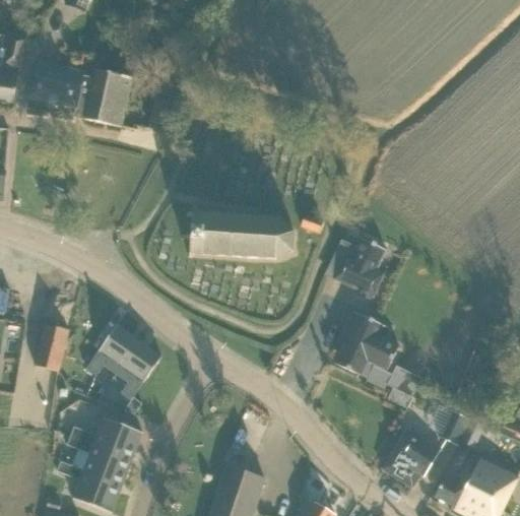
[(64,0),(64,2),(85,9),(88,0),(64,0)]
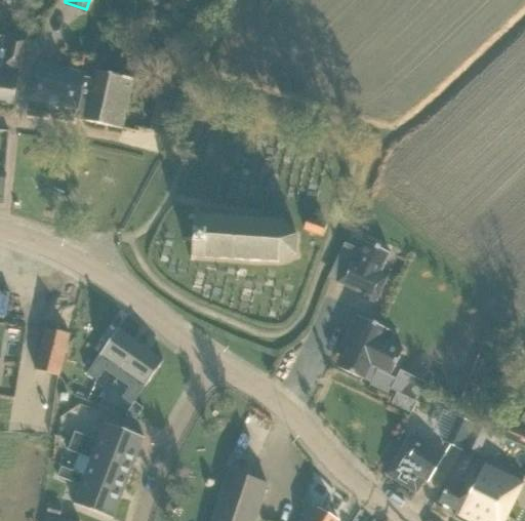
[(0,98),(14,102),(19,67),(22,68),(27,37),(8,34),(3,66),(0,65),(0,98)]
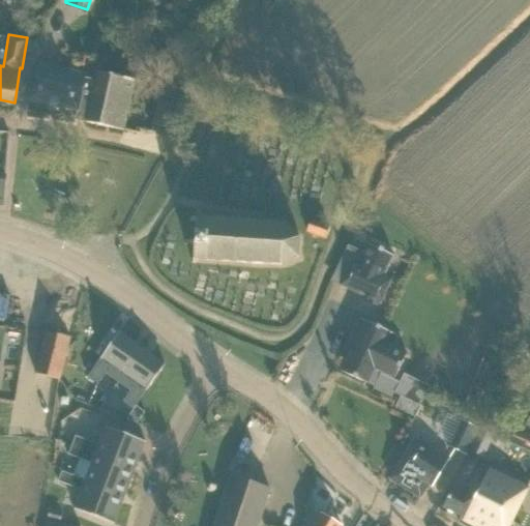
[(87,119),(91,99),(96,77),(85,74),(86,70),(37,59),(28,96),(78,108),(76,116),(87,119)]
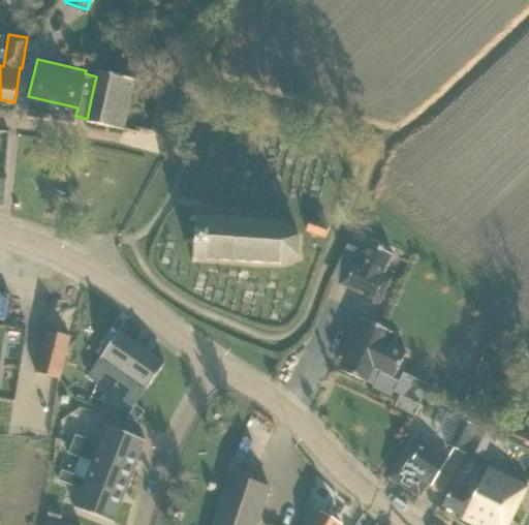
[(96,76),(91,99),(87,119),(123,127),(134,76),(98,68),(96,76)]
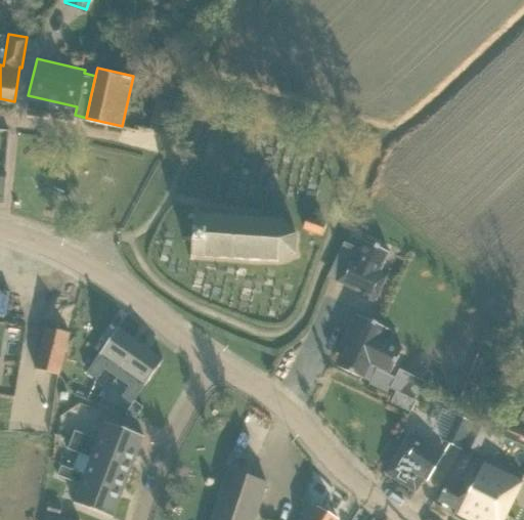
[(192,211),(190,252),(277,258),(294,251),(295,231),(280,218),(192,211)]
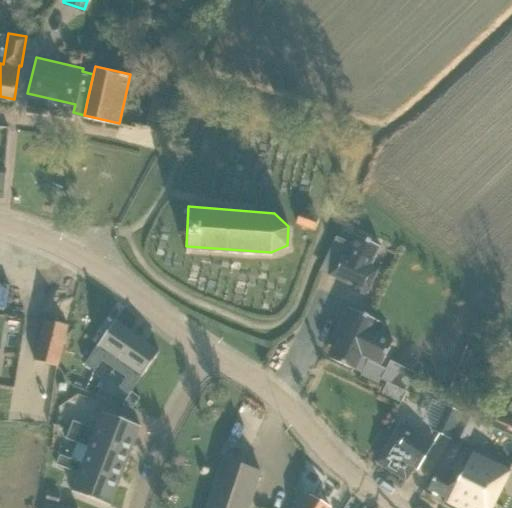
[(296,221),(314,228),(318,215),(301,209),(296,221)]
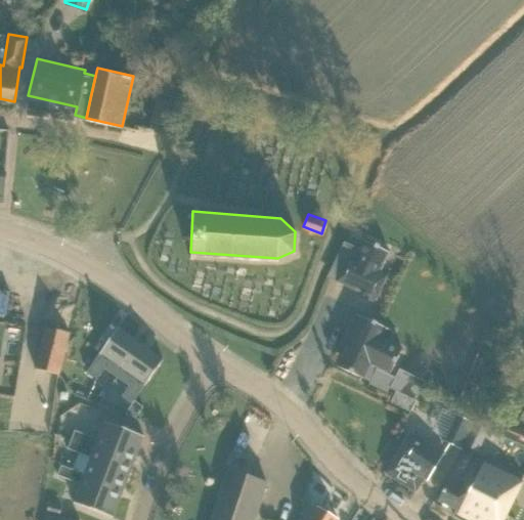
[(346,256),(336,278),(376,297),(386,274),(378,270),(387,251),(378,247),(378,246),(375,245),(365,241),(362,247),(356,260),(346,256)]
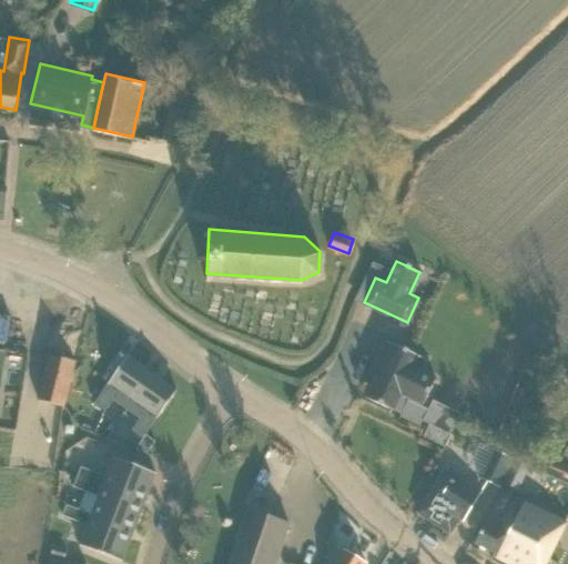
[(373,366),(379,369),(366,395),(399,411),(407,394),(423,402),(436,375),(419,368),(425,356),(386,338),(373,366)]
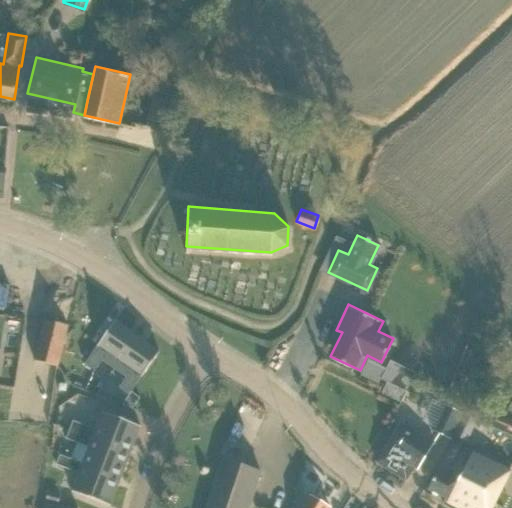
[(68,323),(44,317),(34,358),(58,364),(68,323)]
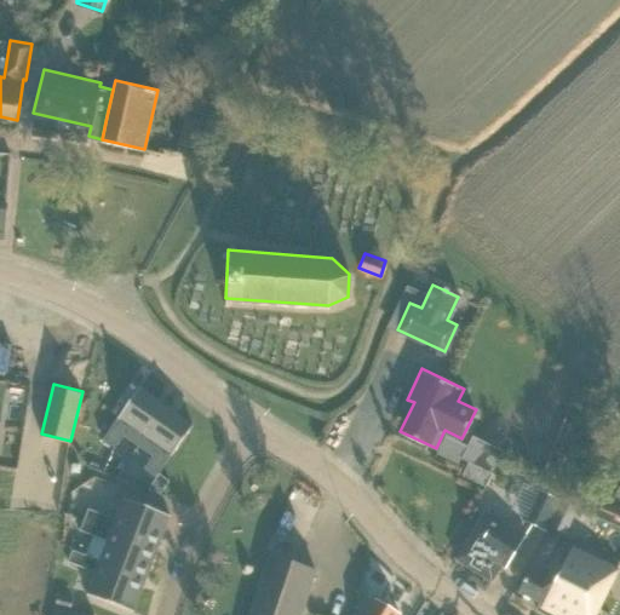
[(119,414),(103,437),(115,446),(124,434),(138,443),(166,403),(139,385),(119,414)]
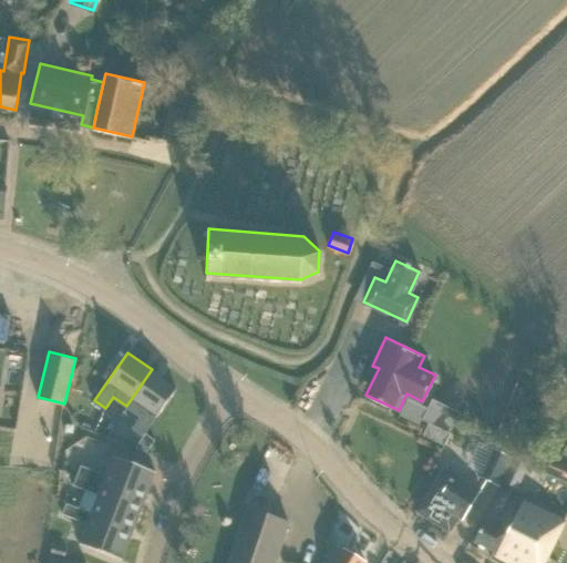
[(157,413),(157,415),(176,387),(152,369),(126,406),(140,416),(132,427),(143,434),(145,431),(157,413)]
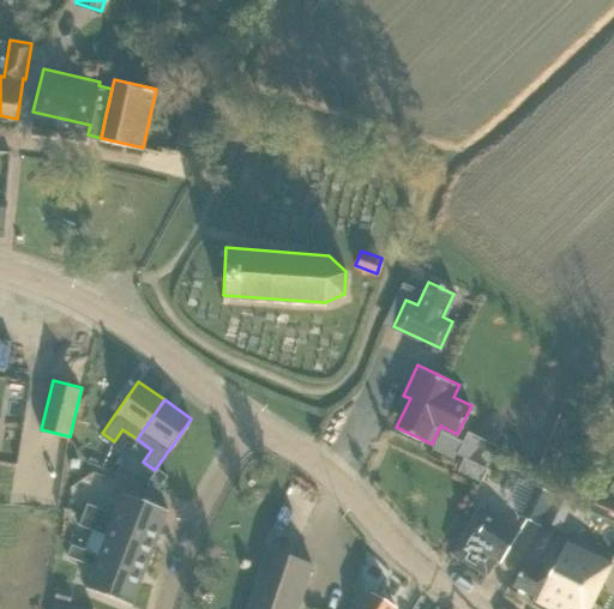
[(83,414),(76,423),(89,432),(96,422),(83,414)]
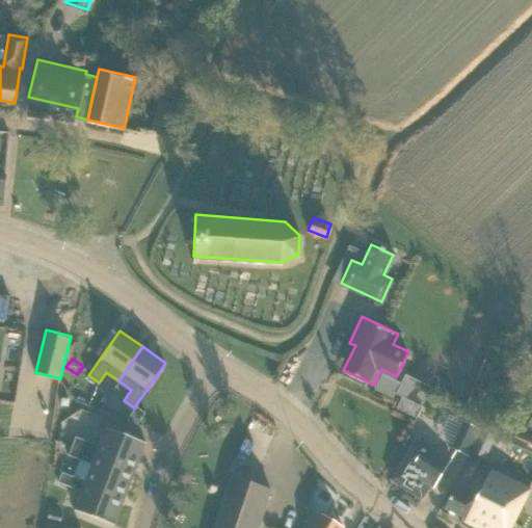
[(134,407),(127,418),(139,421),(147,411),(136,404),(134,407)]
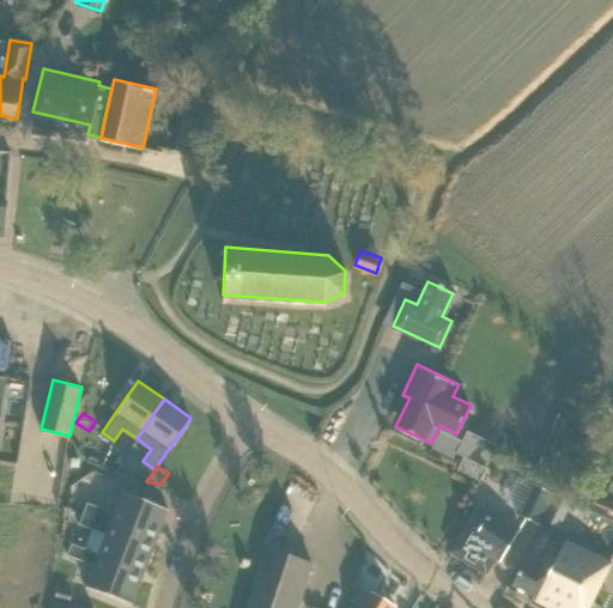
[(612,467),(608,478),(612,480),(605,496),(596,492),(589,508),(612,517),(612,467)]
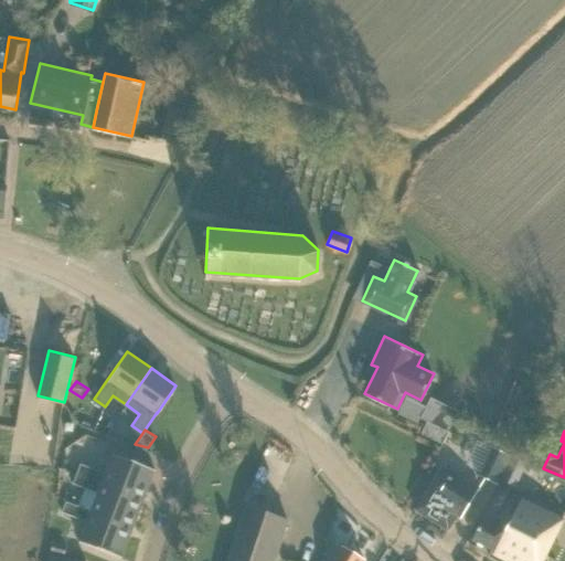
[(475,470),(497,480),(510,453),(488,443),(475,470)]
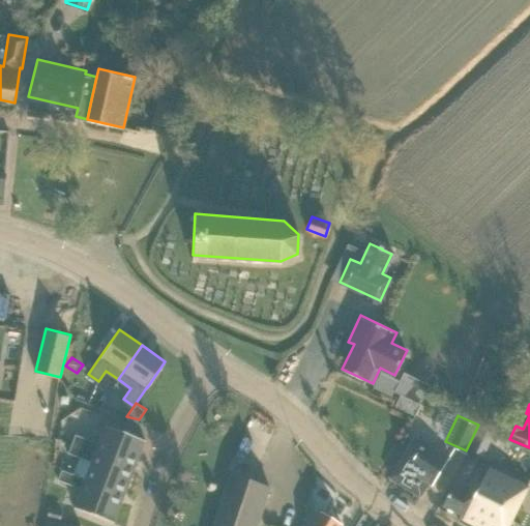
[(72,442),(136,466),(146,439),(106,424),(98,441),(76,433),(72,442)]
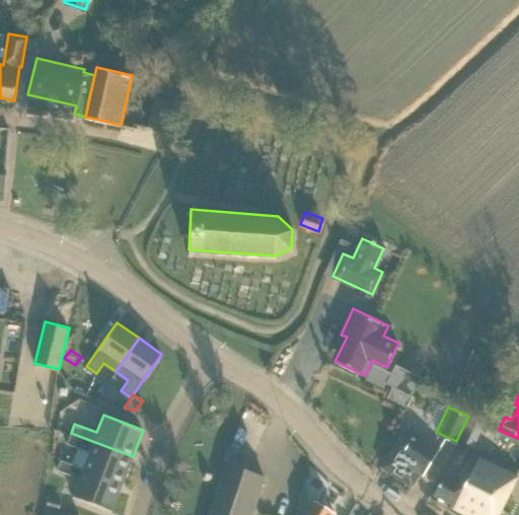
[(406,426),(381,465),(412,485),(420,470),(423,472),(440,446),(406,426)]
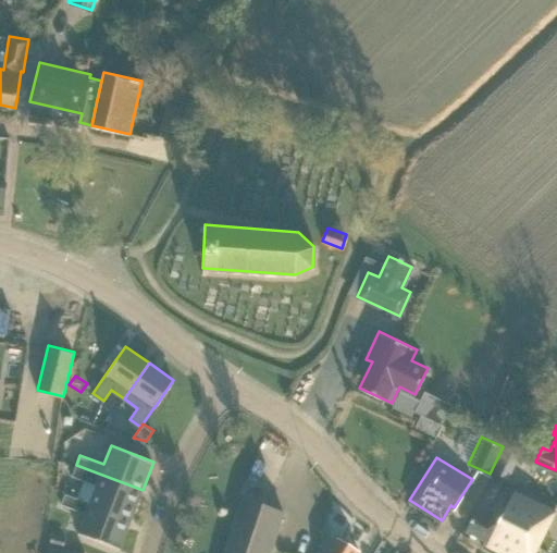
[(143,490),(76,465),(72,475),(96,483),(89,501),(132,518),(143,490)]
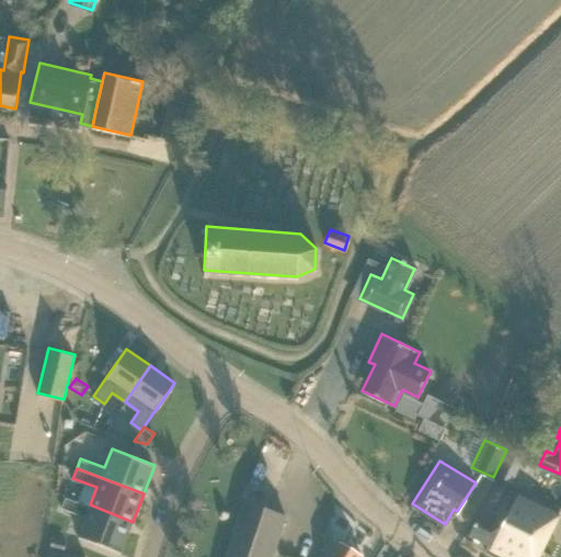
[(490,516),(479,511),(468,533),(489,543),(485,550),(500,556),(536,556),(560,510),(506,484),(490,516)]
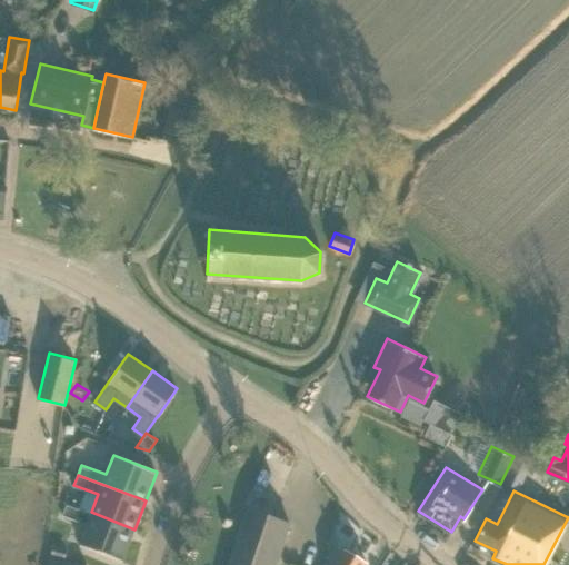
[(135,529),(91,512),(67,503),(62,514),(87,523),(79,543),(122,559),(135,529)]
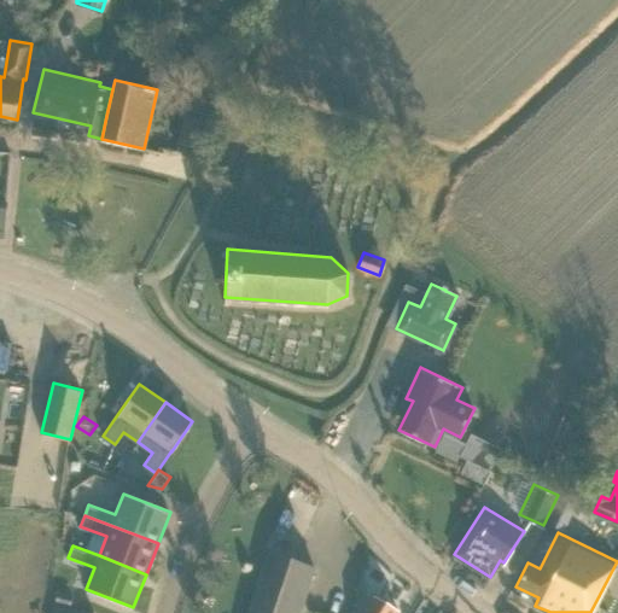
[(299,612),(315,567),(267,552),(246,612),(299,612)]
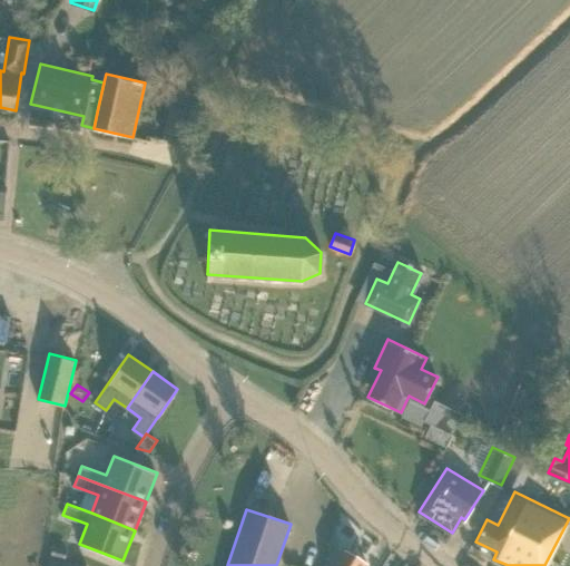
[(65,557),(66,549),(53,546),(51,555),(65,557)]
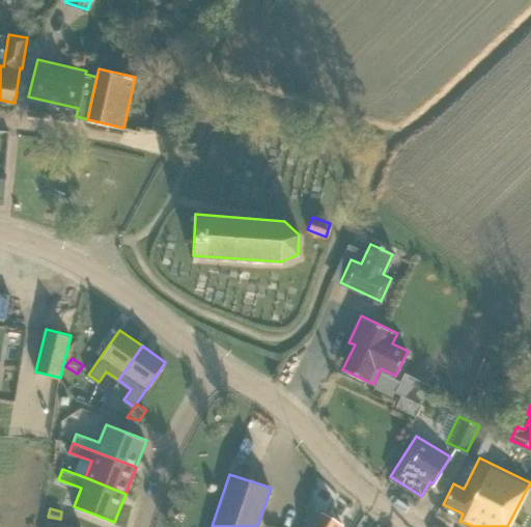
[(339,526),(342,524),(322,511),(311,526),(339,526)]
